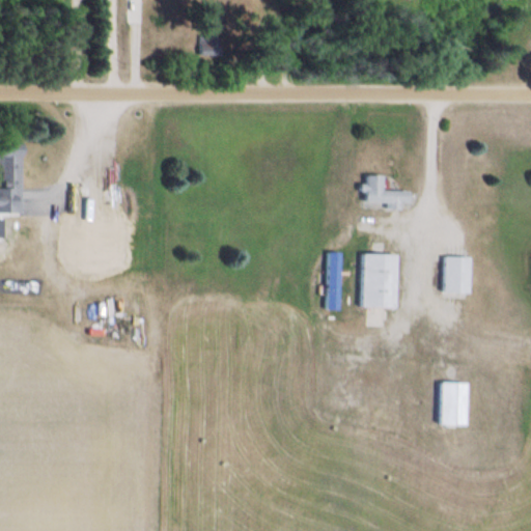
[(20,144),(0,143),(0,179),(20,179),(20,144)]
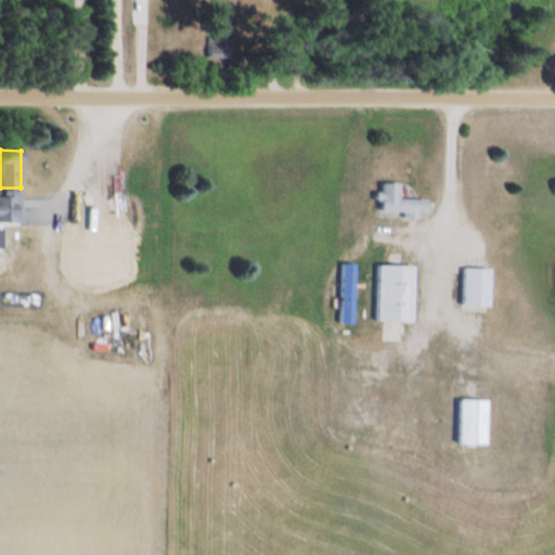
[(400,184),(381,185),(382,215),(404,214),(404,219),(428,219),(428,201),(400,201),(400,184)]
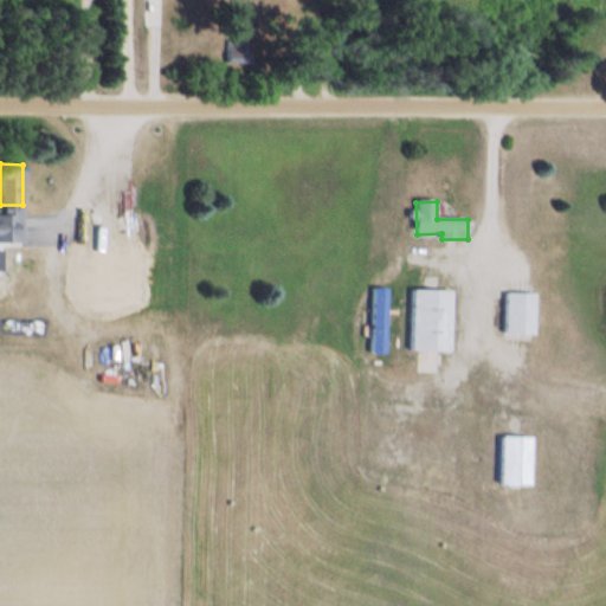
[(94,257),(149,257),(149,220),(98,220),(98,210),(95,210),(95,255),(71,253),(71,305),(94,305),(94,257)]
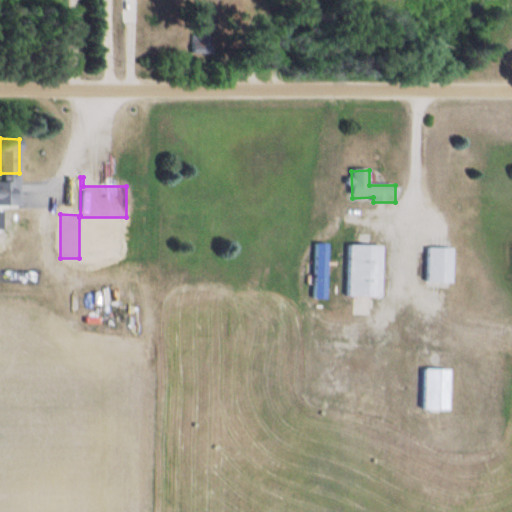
[(0,202),(13,203),(13,183),(0,182),(0,202)]
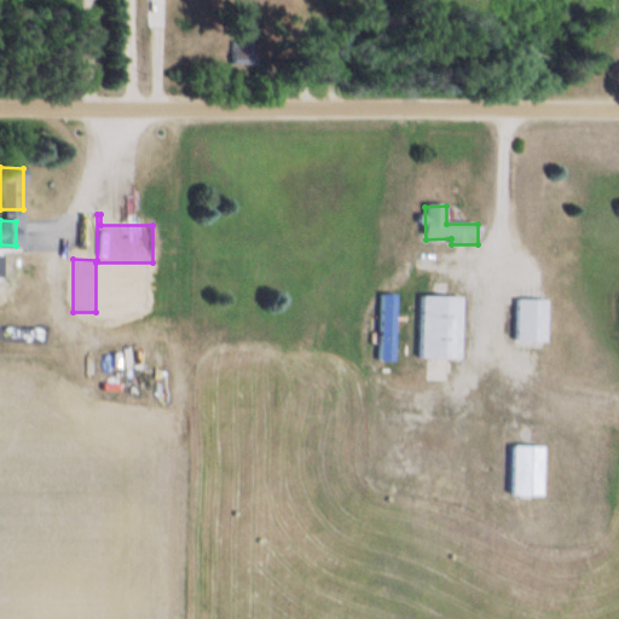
[(422,298),(422,360),(461,360),(462,298),(422,298)]
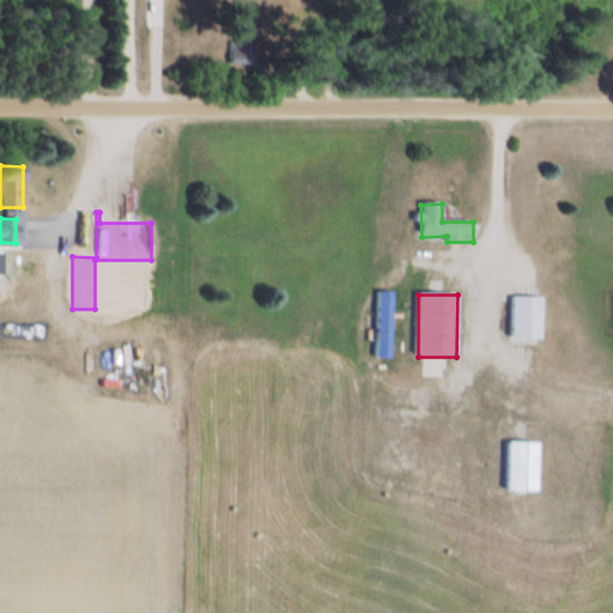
[(541,297),(513,297),(513,339),(541,339),(541,297)]
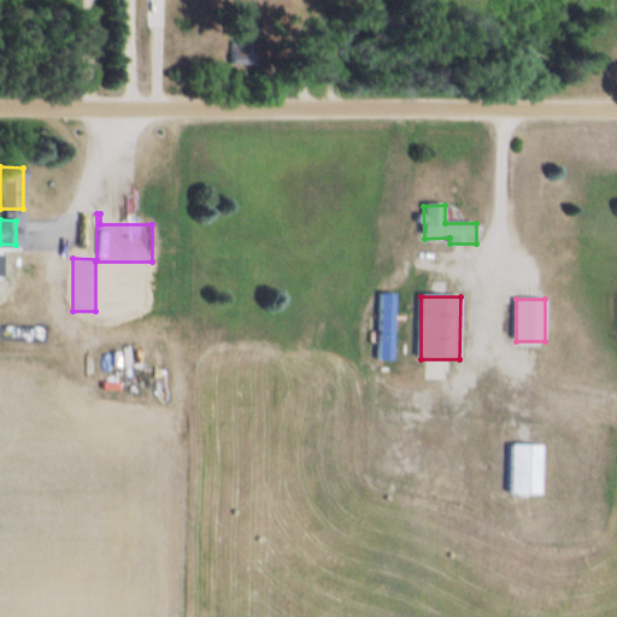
[(511,495),(542,495),(542,445),(511,445),(511,495)]
